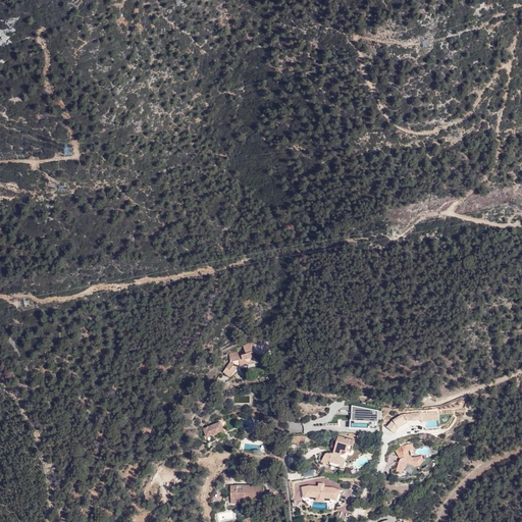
[(239,364),(240,368),(252,365),(251,357),(253,357),(252,354),(251,354),(243,356),(238,357),(228,359),(229,367),(226,372),(222,378),(227,381),(231,375),(233,377),(238,371),(231,369),(231,365),(239,364)]
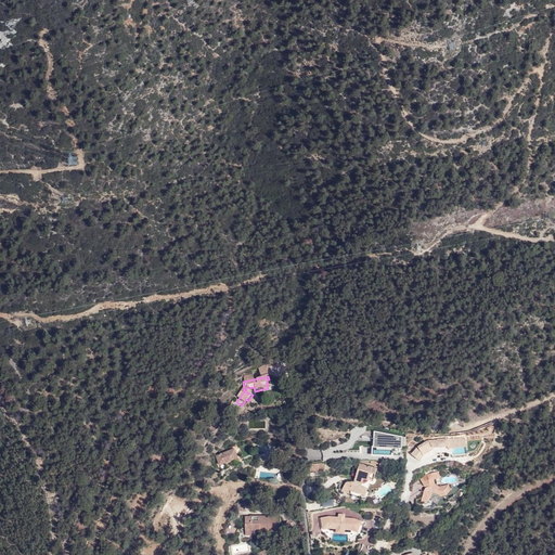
[(268,388),(255,391),(255,394),(271,390),(269,379),(267,379),(268,388)]
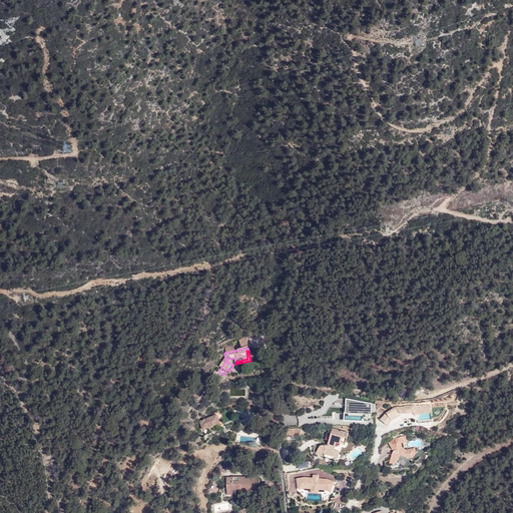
[(227,382),(224,378),(216,385),(219,388),(227,382)]
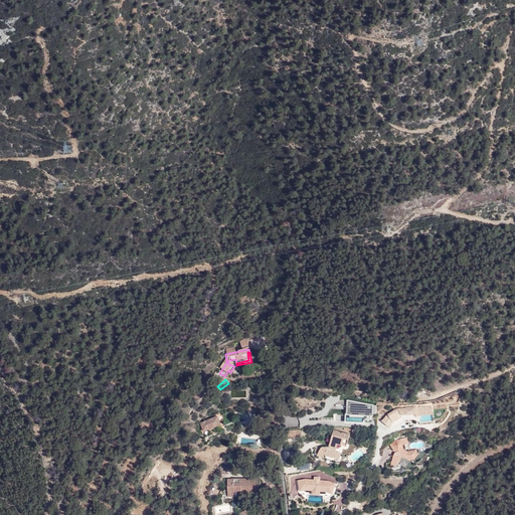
[(372,405),(346,400),(345,423),(364,424),(364,421),(372,420),(372,405)]
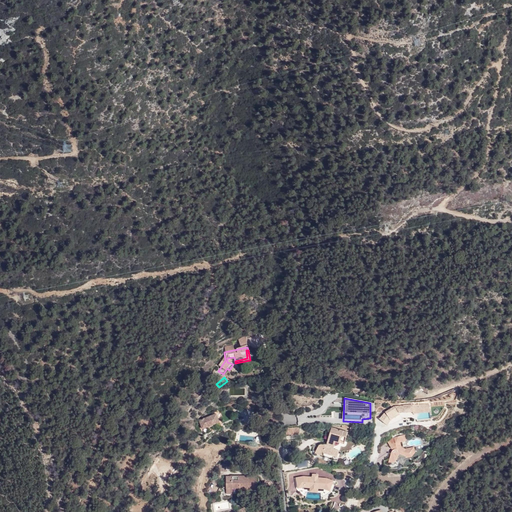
[(414,412),(414,414),(418,413),(430,412),(430,404),(422,404),(423,409),(420,409),(419,405),(414,405),(414,412)]
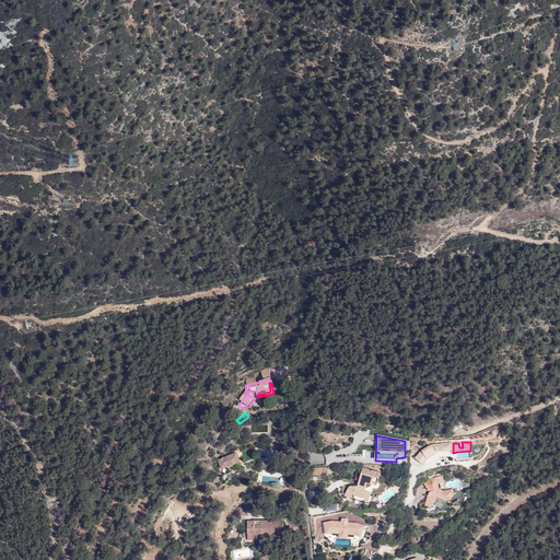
[(438,452),(453,451),(453,443),(433,444),(422,451),(416,458),(423,465),(428,459),(439,453),(438,452)]
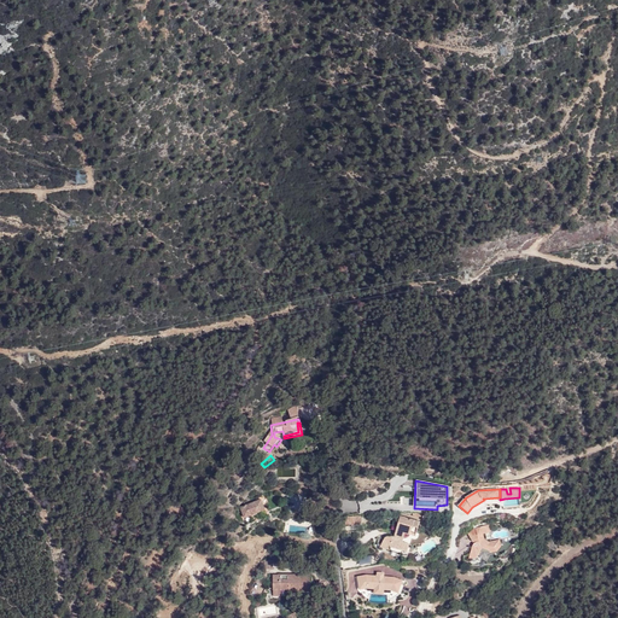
[(256,497),(244,502),(245,506),(242,507),(245,517),(266,508),(262,499),(257,500),(256,497)]
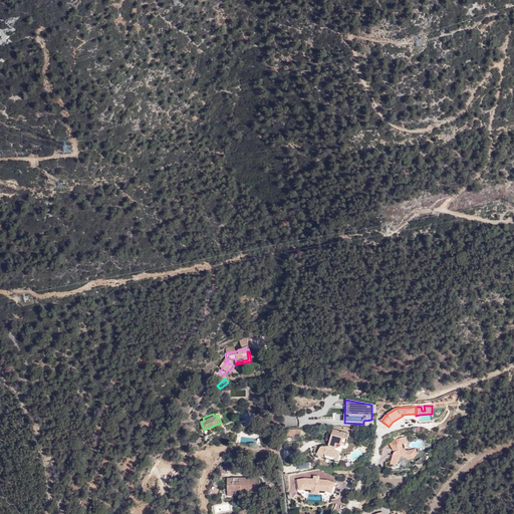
[(325,455),(333,457),(335,451),(337,444),(341,445),(343,439),(347,440),(349,435),(333,429),(328,443),(330,443),(329,446),(326,445),(320,447),(315,454),(324,457),(325,455)]
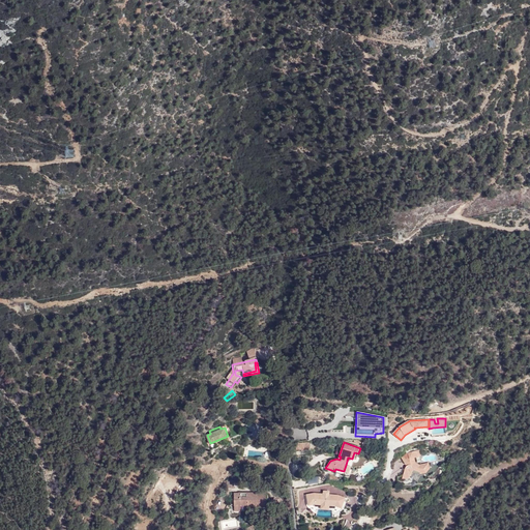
[(401,457),(407,466),(406,467),(403,478),(410,476),(414,470),(420,473),(427,472),(430,468),(429,463),(423,464),(420,465),(416,463),(414,458),(421,455),(419,449),(408,452),(401,457)]
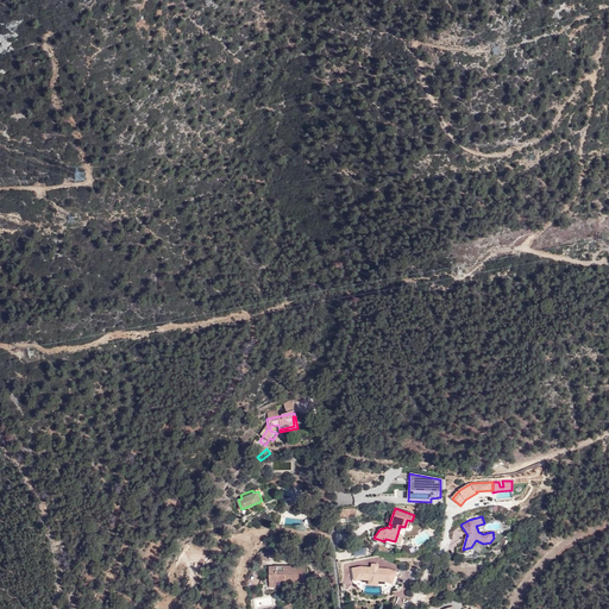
[(476,526),(478,532),(483,534),(487,533),(485,523),(484,523),(476,526)]
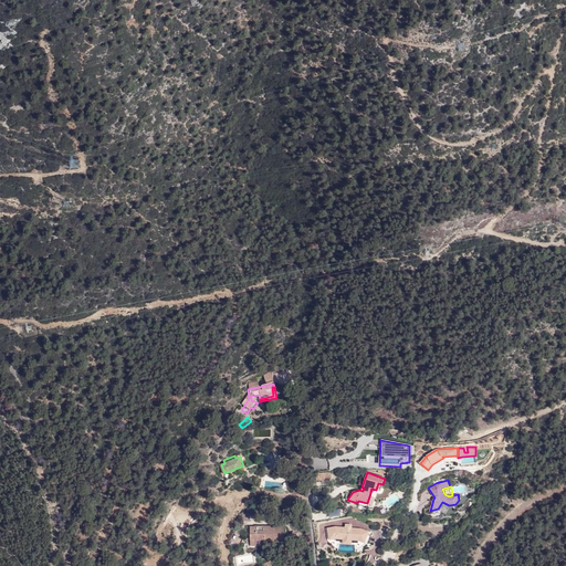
[(387,500),(389,505),(398,501),(396,495),(387,500)]
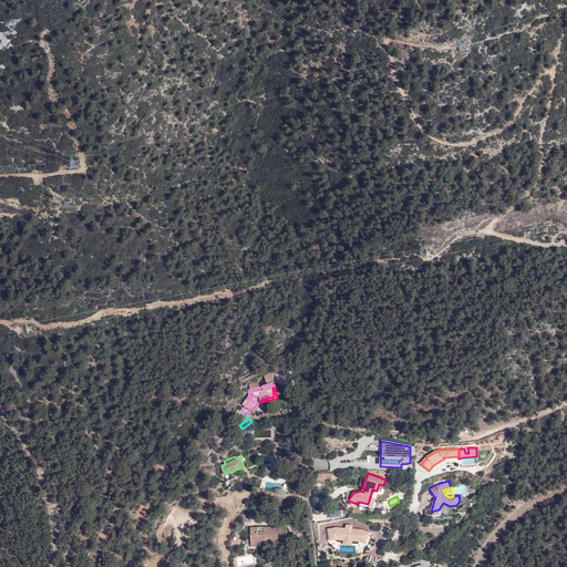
[(395,515),(400,519),(406,515),(401,509),(395,515)]
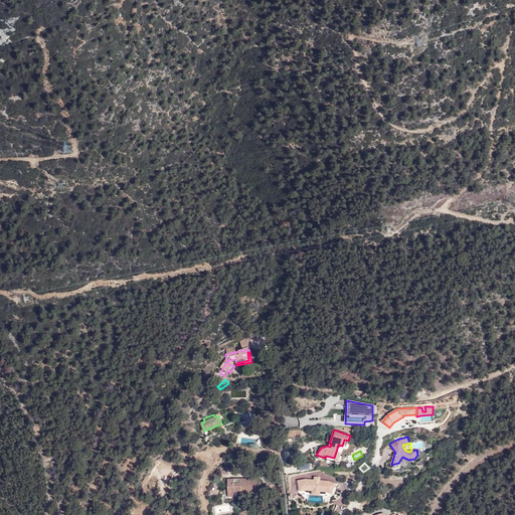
[(298,480),(299,489),(306,488),(327,490),(332,492),(335,484),(328,481),(320,480),(320,478),(314,477),(314,480),(305,479),(298,480)]
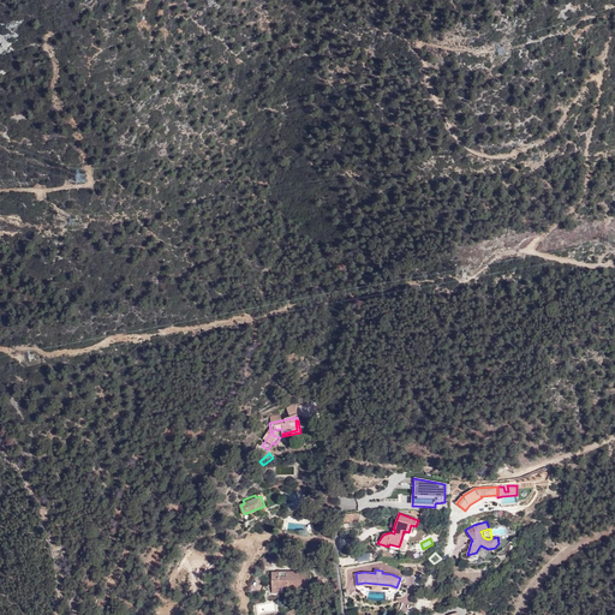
[(287,574),(287,571),(272,572),(272,587),(287,587),(287,589),(309,589),(309,572),(298,572),(298,573),(287,574)]
